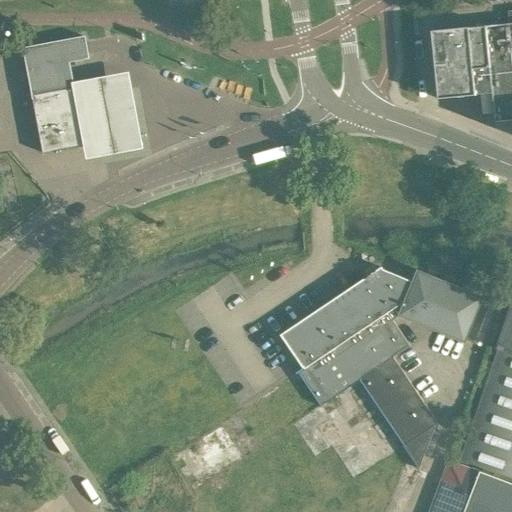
[(221,0),(204,0),(205,9),(222,7),(221,0)]
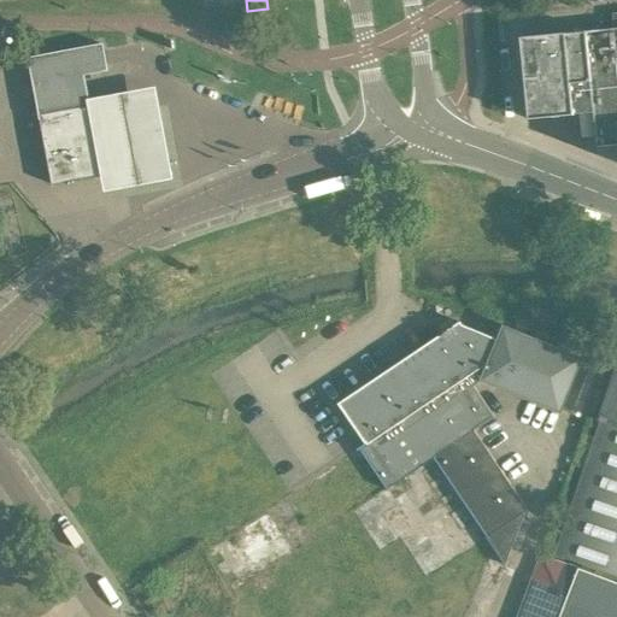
[(565,33),(521,37),(528,119),(593,113),(597,147),(598,147),(616,145),(616,12),(611,13),(613,31),(565,36),(565,33)]
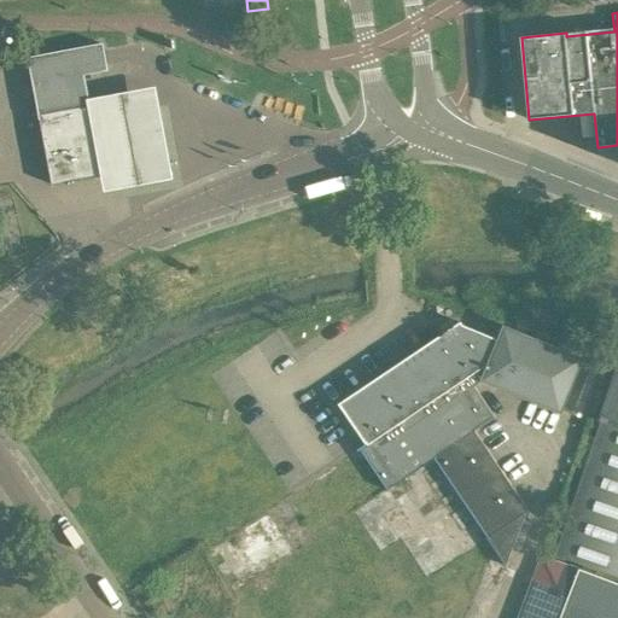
[(99,174),(88,118),(81,75),(104,70),(100,50),(99,44),(25,57),(25,60),(48,184),(99,174)]
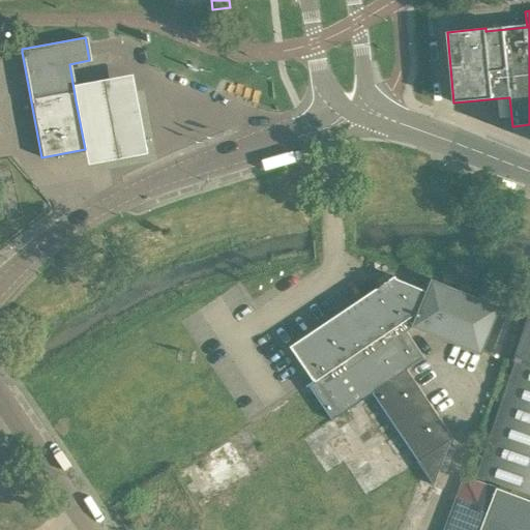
[(129,85),(70,96),(84,170),(85,178),(145,166),(140,138),(129,85)]
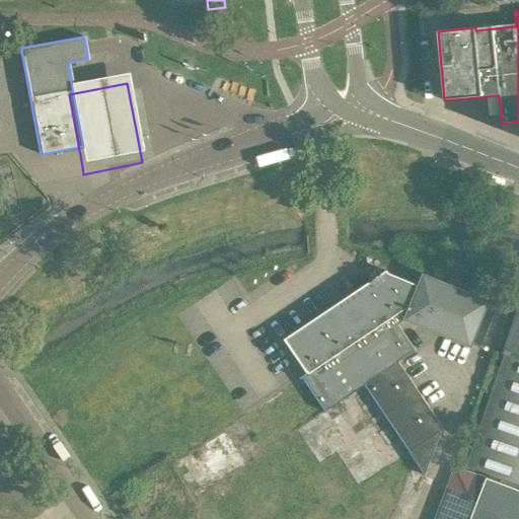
[(518,309),(505,352),(518,356),(518,309)]
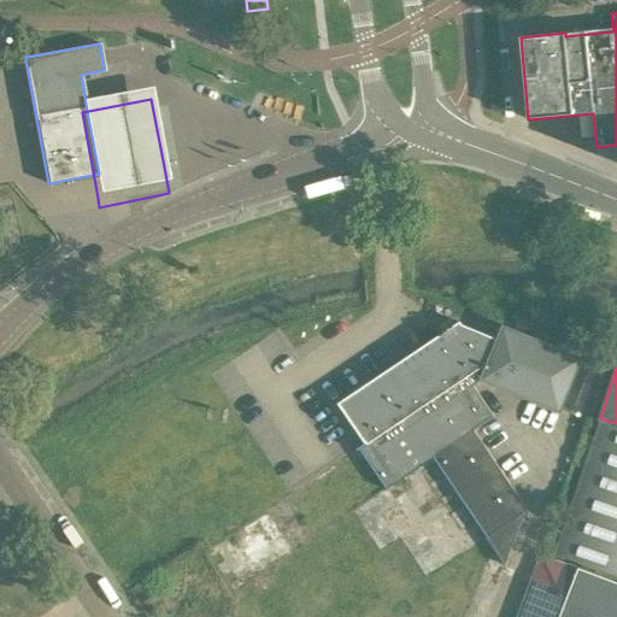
[(616,423),(600,418),(593,436),(583,466),(553,554),(616,575),(616,423)]
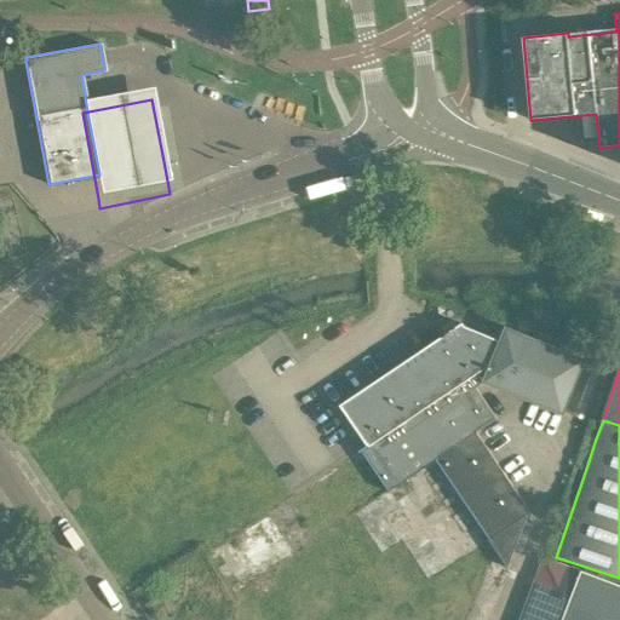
[(575,465),(586,469),(596,438),(586,436),(575,465)]
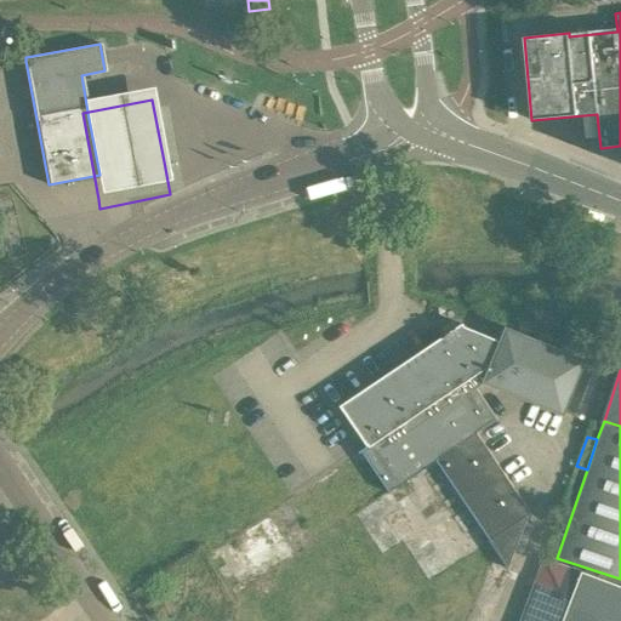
[(562,620),(581,573),(545,560),(520,620),(562,620)]
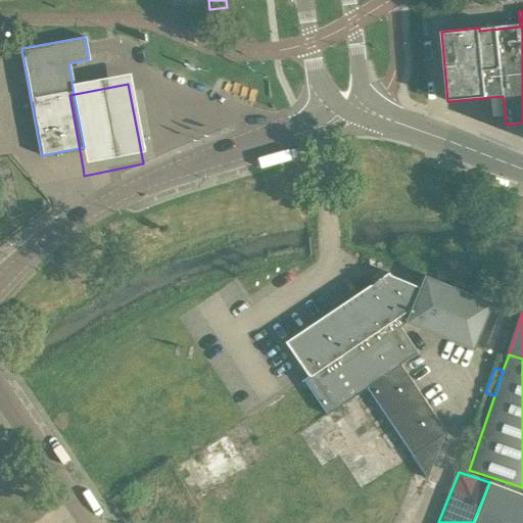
[(522,522),(522,493),(489,481),(489,482),(473,522),(522,522)]
